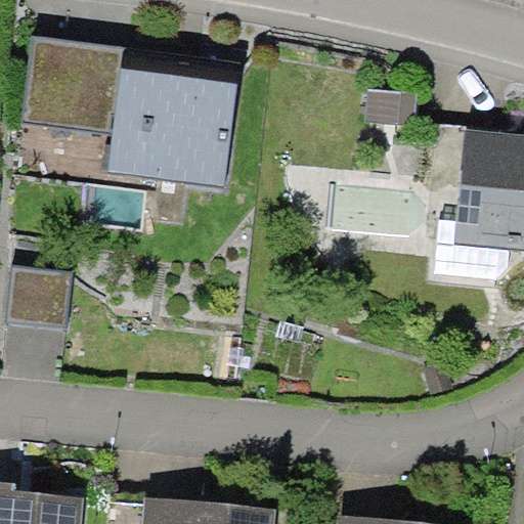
[(123,48),(33,37),(23,121),(113,132),(120,68),(123,48)]
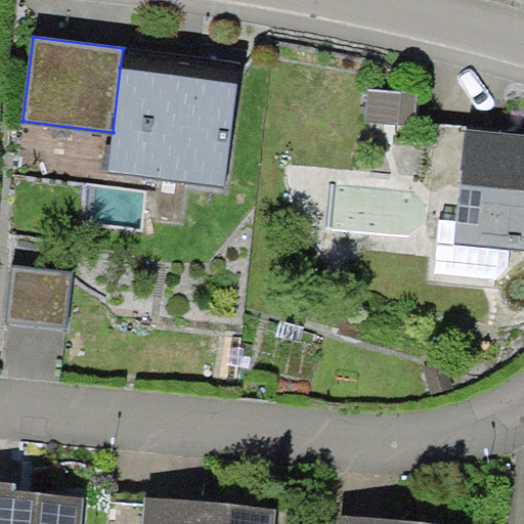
[(179,76),(120,68),(113,132),(106,171),(224,186),(238,84),(179,76)]
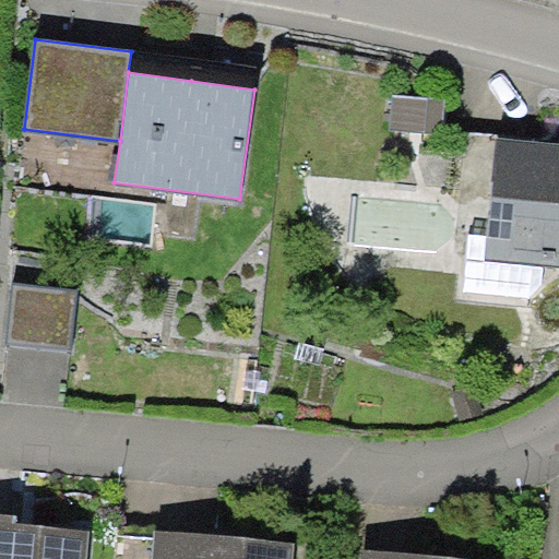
[(391,94),(388,128),(442,132),(444,98),(391,94)]
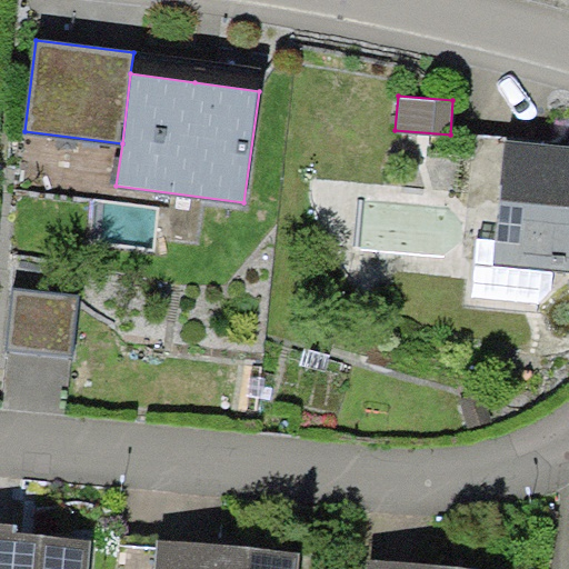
[(568,146),(557,145),(507,139),(493,266),(568,273),(568,146)]
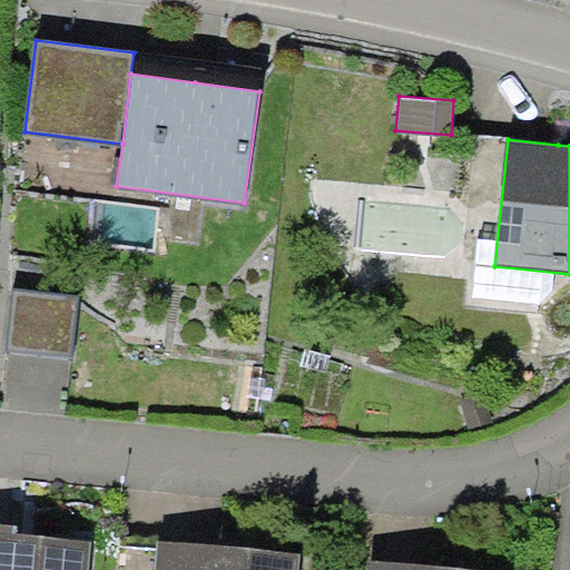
[(79,297),(13,292),(8,347),(74,353),(79,297)]
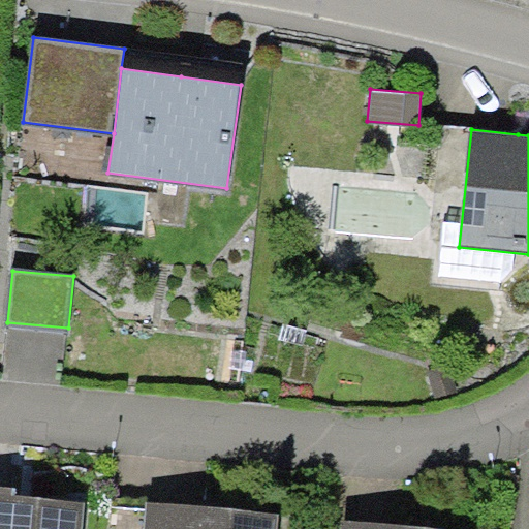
[(0,528),(81,528),(83,502),(24,497),(16,497),(17,488),(0,486),(0,528)]
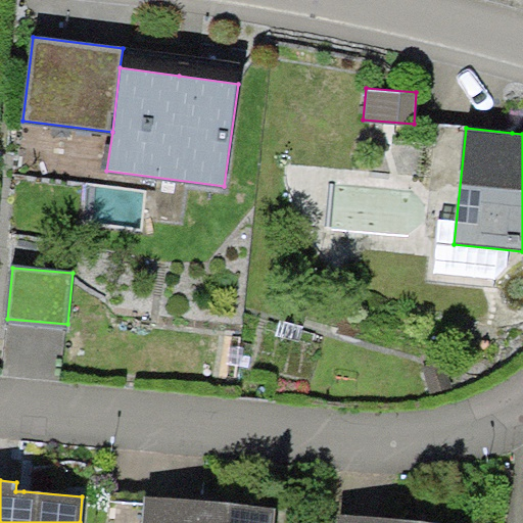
[(201,502),(144,496),(141,522),(274,522),(276,508),(201,502)]
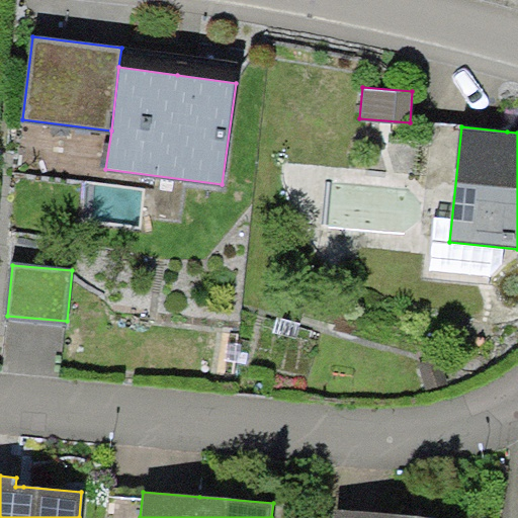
[(427,517),(395,515),(335,509),(333,517),(427,517)]
